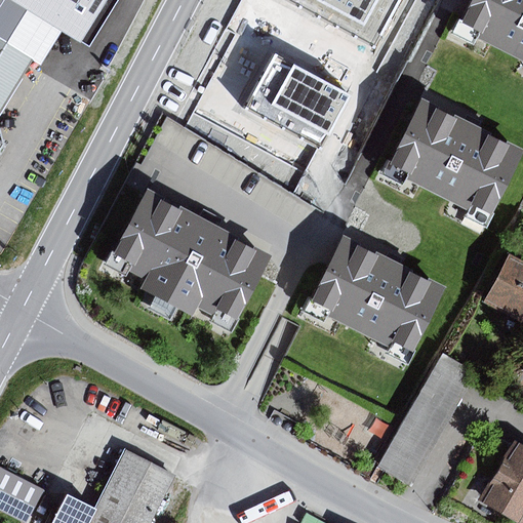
[(0,0),(0,39),(30,58),(39,64),(61,29),(87,46),(115,0),(0,0)]
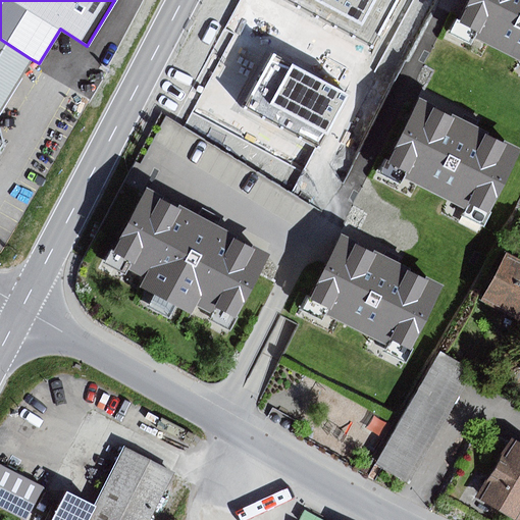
[(284,0),(369,47),(396,0),(284,0)]
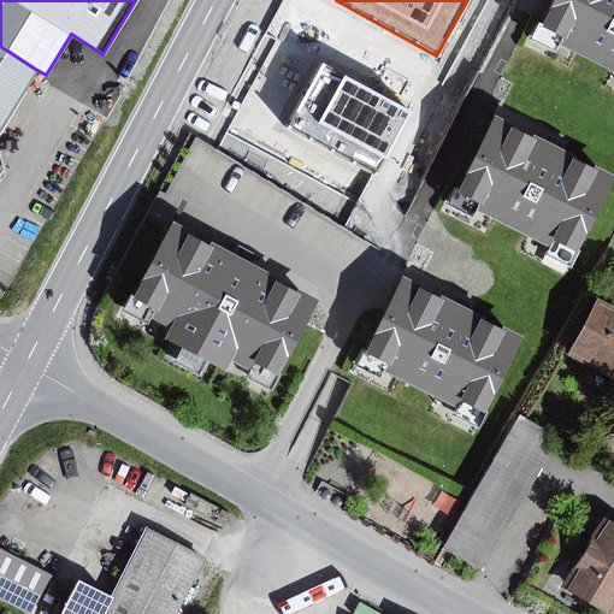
[(551,0),(539,24),(565,36),(560,45),(613,70),(613,0),(551,0)]
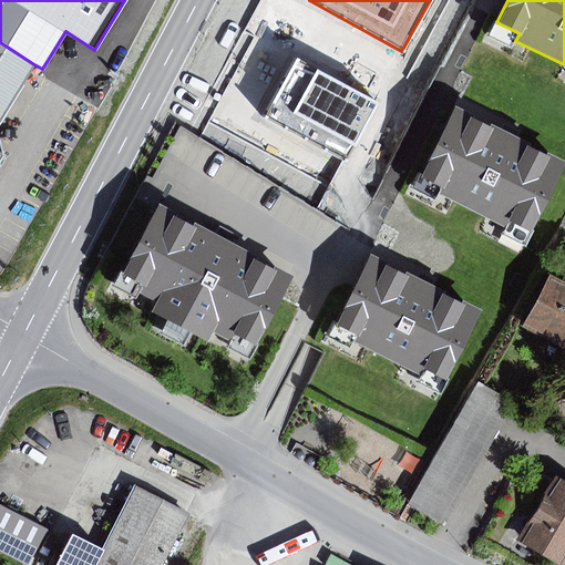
[(0,115),(32,63),(0,42),(0,115)]
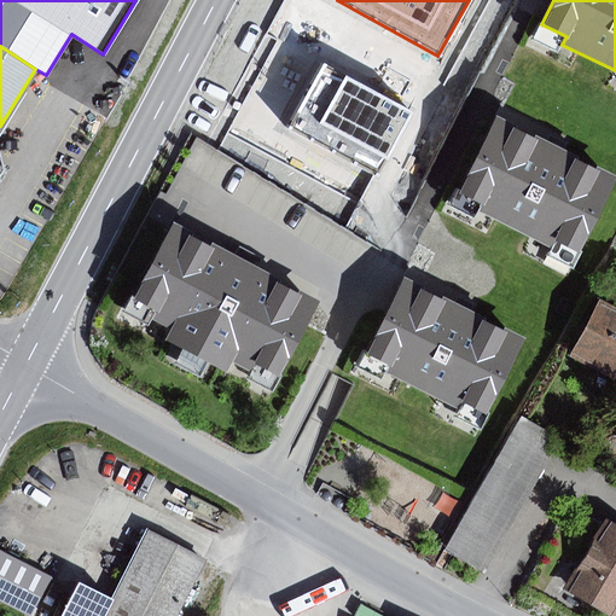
[(411,110),(320,60),(285,123),(376,174),(411,110)]
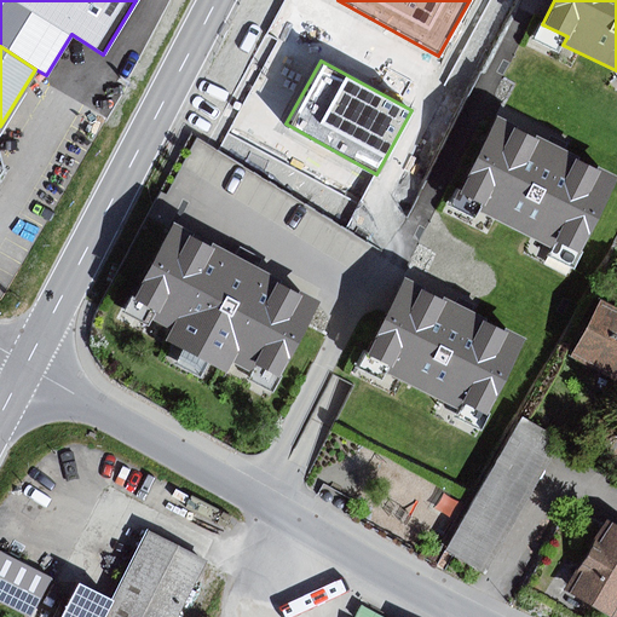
[(616,177),(553,146),(494,117),(459,190),(483,202),(478,212),(555,248),(559,241),(582,252),(616,179),(616,177)]
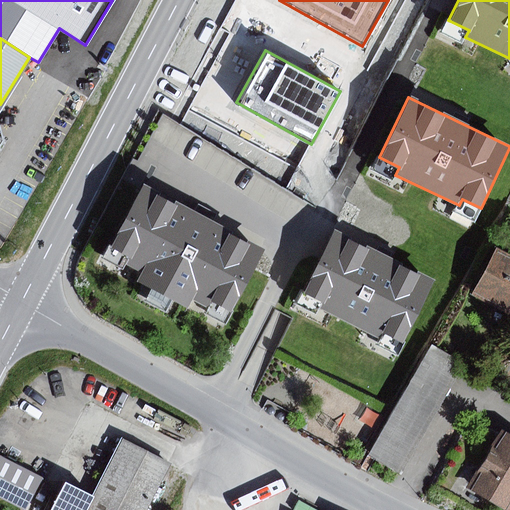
[(200,215),(142,186),(110,248),(129,257),(126,262),(142,270),(136,281),(190,308),(195,299),(209,306),(213,298),(232,308),(263,247),(200,215)]
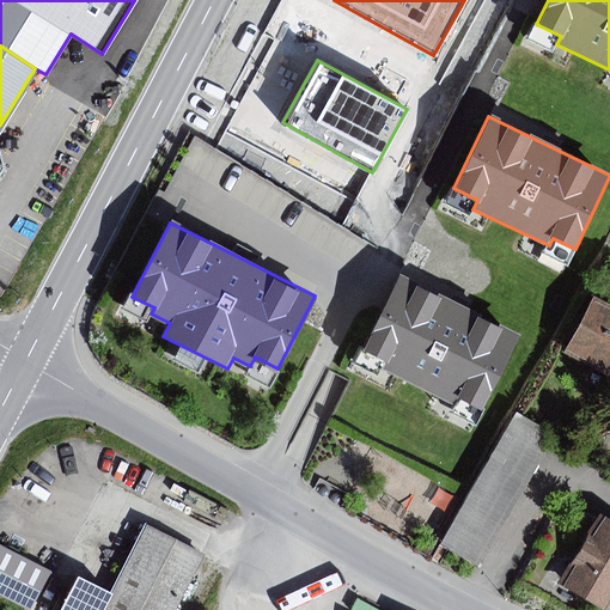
[(456,304),(400,276),(361,352),(384,363),(382,367),(455,404),(458,397),(482,409),(519,335),(456,304)]
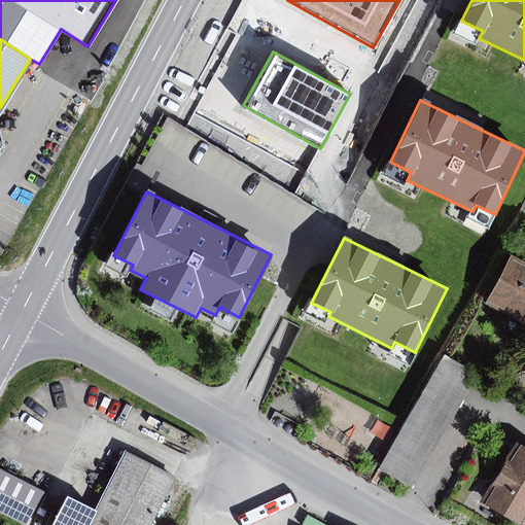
[(524,261),(511,254),(485,302),(524,322),(524,261)]
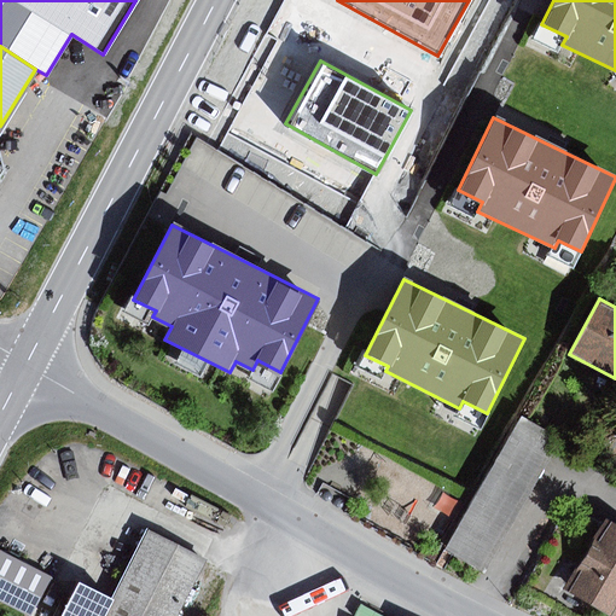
[(556,442),(517,420),(441,553),(481,575),(556,442)]
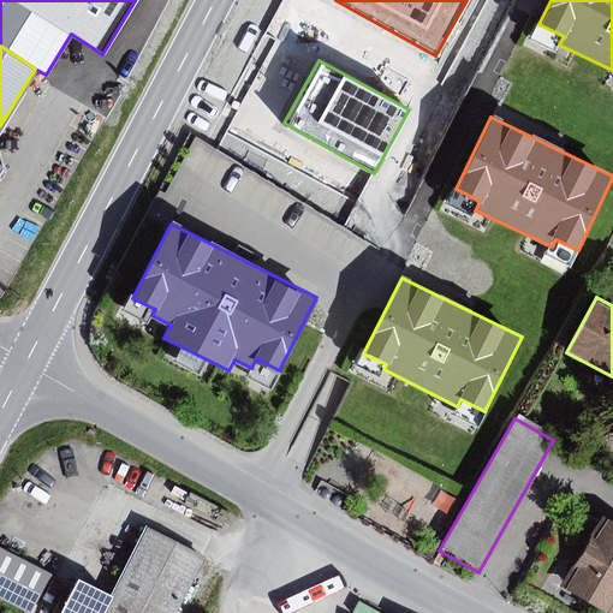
[(612,612),(612,611),(612,522),(602,517),(561,587),(607,612),(612,612)]
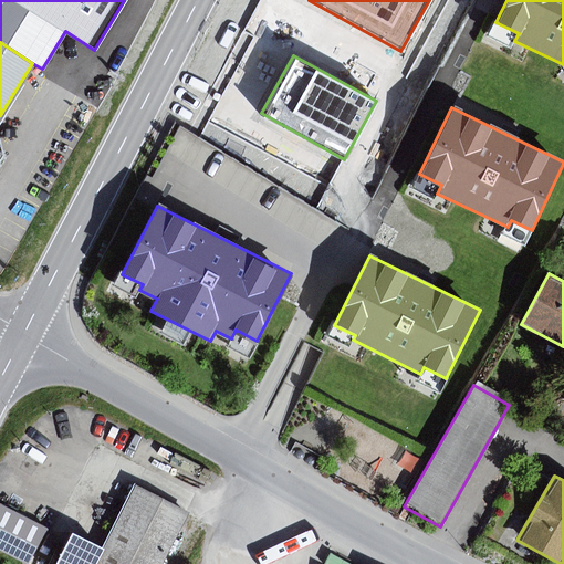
[(162,563),(189,511),(134,483),(94,563),(162,563)]
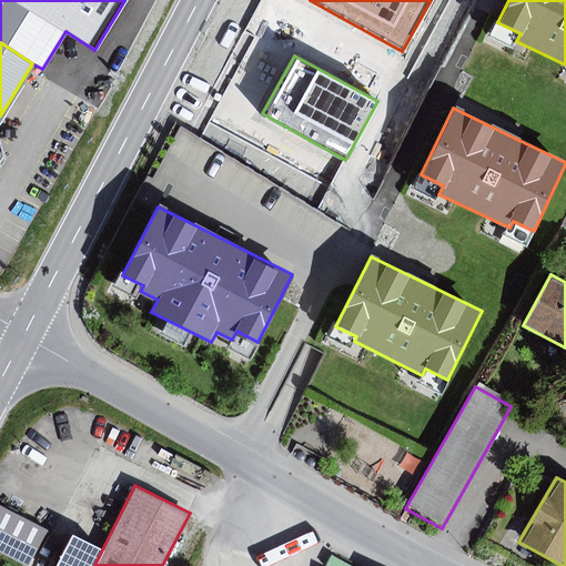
[(0,552),(27,565),(28,565),(47,531),(0,506),(0,552)]
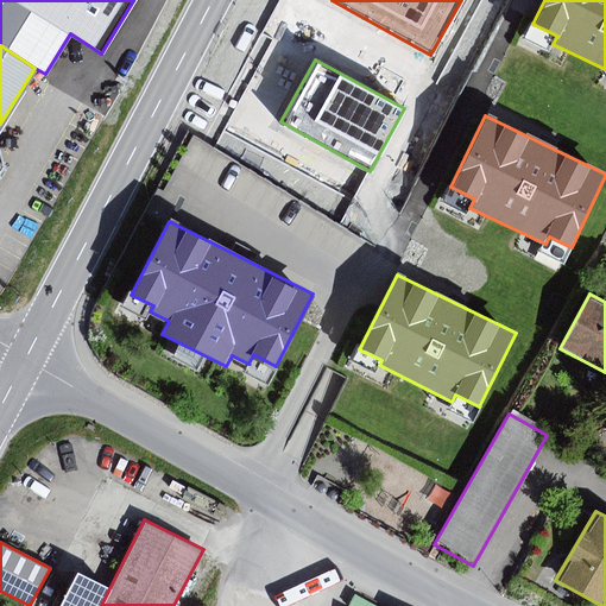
[(76,572),(58,605),(99,605),(108,587),(76,572)]
